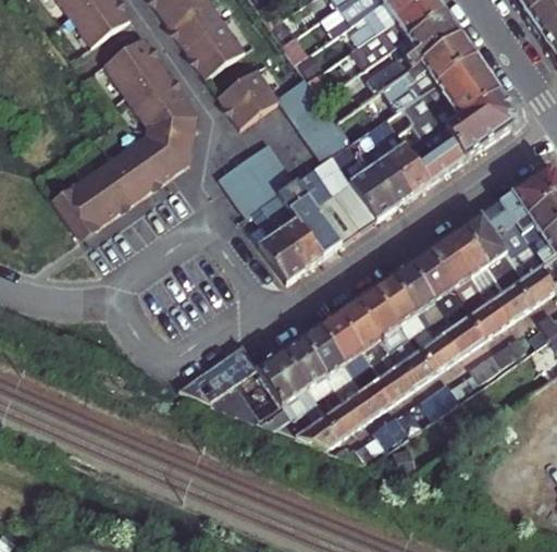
[(59,0),(90,46),(130,19),(122,7),(119,10),(114,3),(118,0),(59,0)]
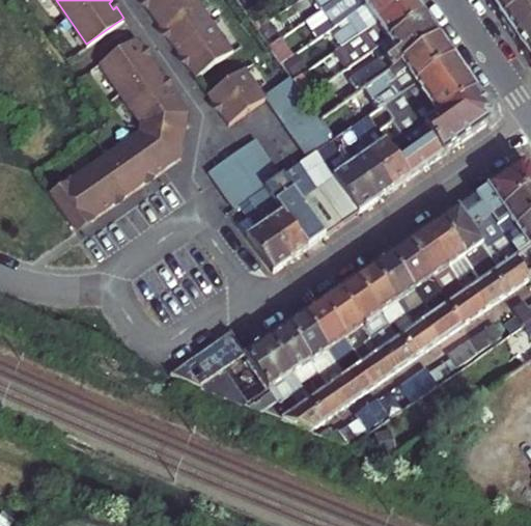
[(109,3),(113,9),(116,6),(118,5),(117,1),(116,0),(112,0),(109,3)]
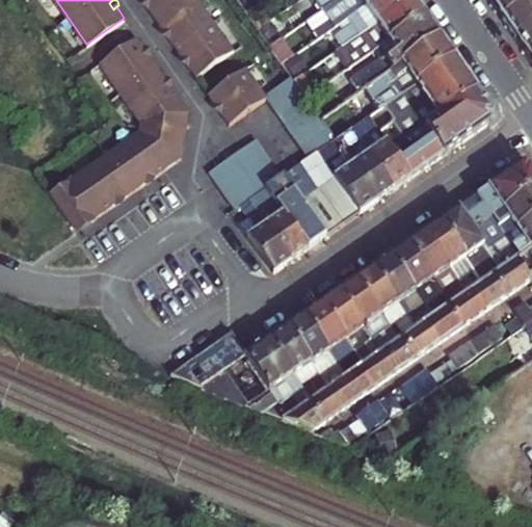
[(148,0),(149,1),(145,3),(163,28),(166,26),(170,32),(167,34),(182,55),(185,53),(189,59),(187,61),(195,74),(234,48),(201,0),(148,0)]
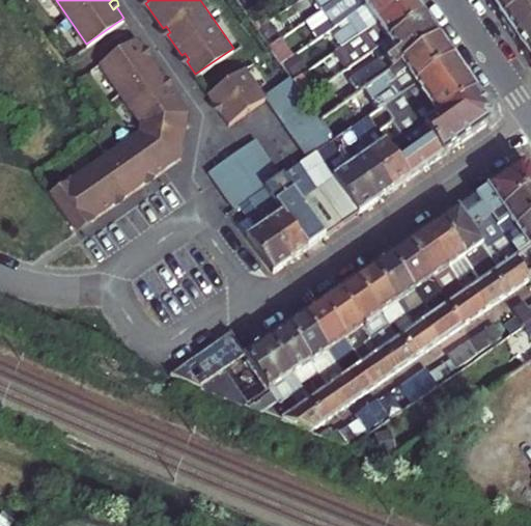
[(328,6),(335,17),(343,11),(336,0),(328,6)]
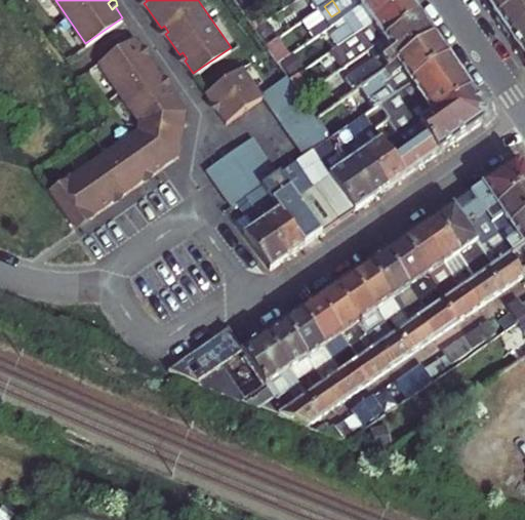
[(332,0),(339,11),(331,16),(335,23),(367,0),(332,0)]
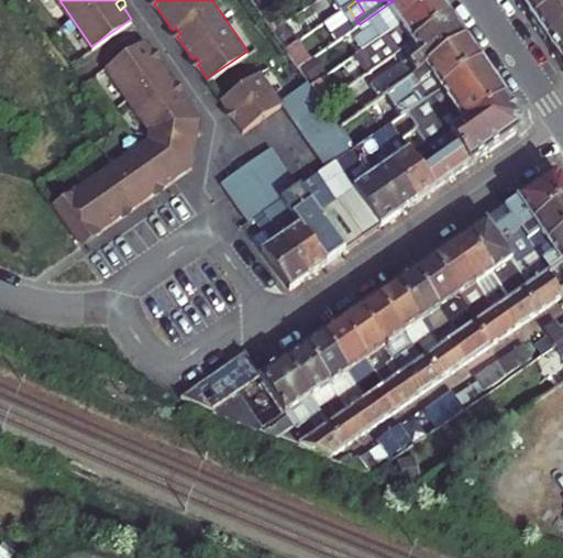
[(381,35),(431,0),(394,0),(360,24),(372,41),(381,35)]
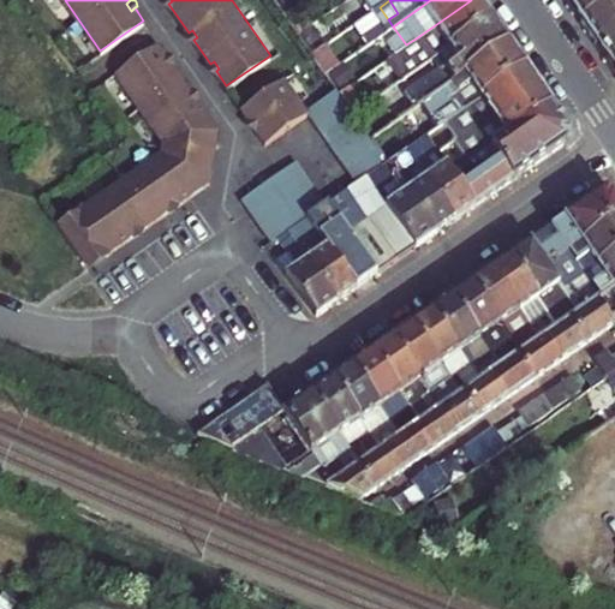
[(416,59),(421,65),(491,16),(482,0),(471,0),(416,39),(425,53),(416,59)]
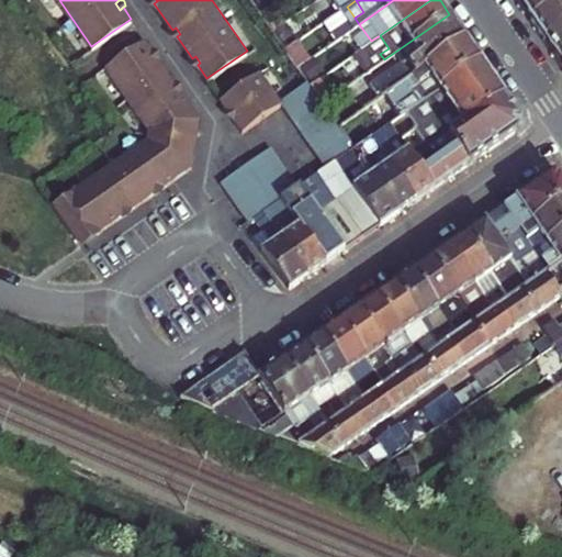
[(518,0),(530,17),(553,0),(518,0)]
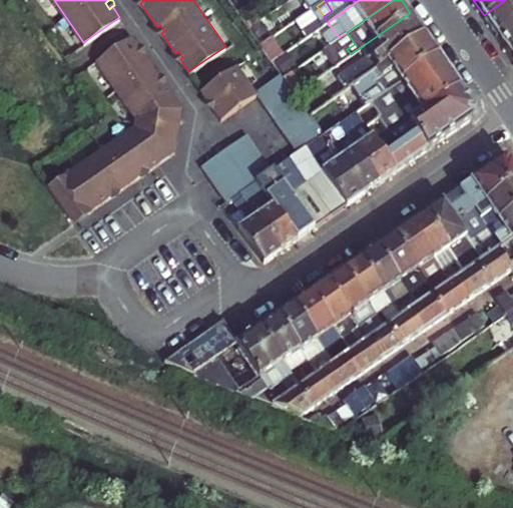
[(505,0),(484,15),(498,34),(512,23),(512,0),(505,0)]
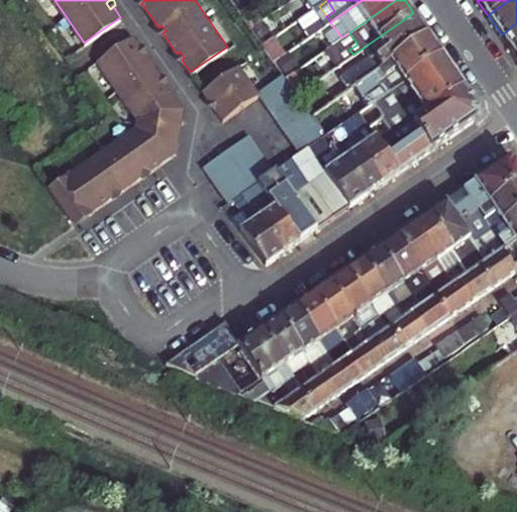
[(334,97),(427,33),(413,13),(353,55),(351,56),(357,65),(327,86),(334,97)]
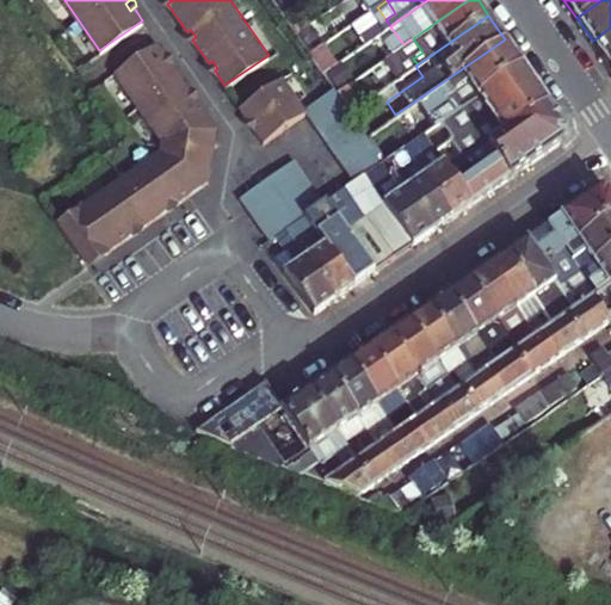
[(322,44),(308,25),(297,34),(310,53),(322,44)]
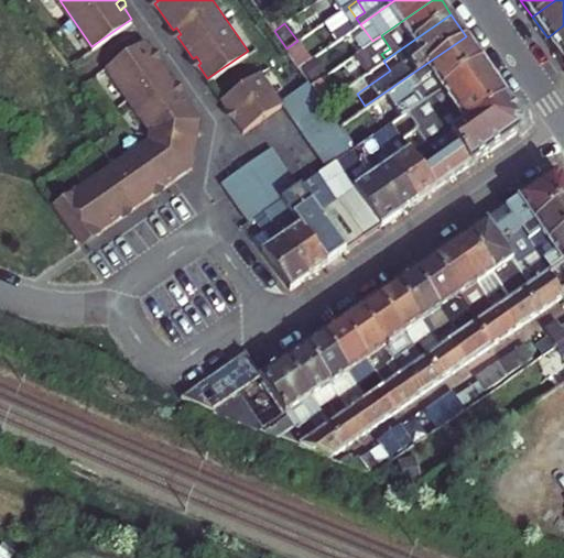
[(563,25),(548,37),(562,58),(563,56),(563,25)]
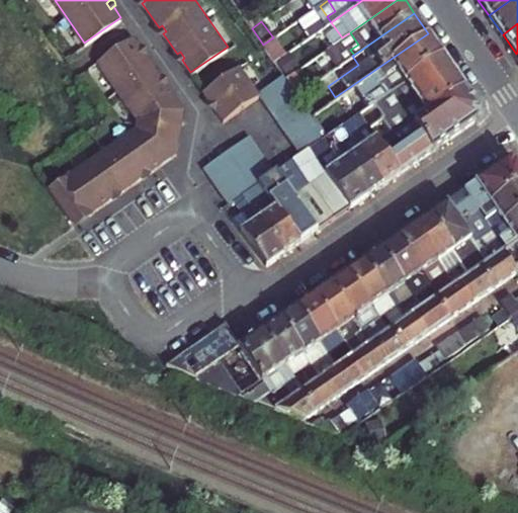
[(159,27),(157,28),(158,32),(162,34),(163,33),(166,31),(162,25),(159,27)]
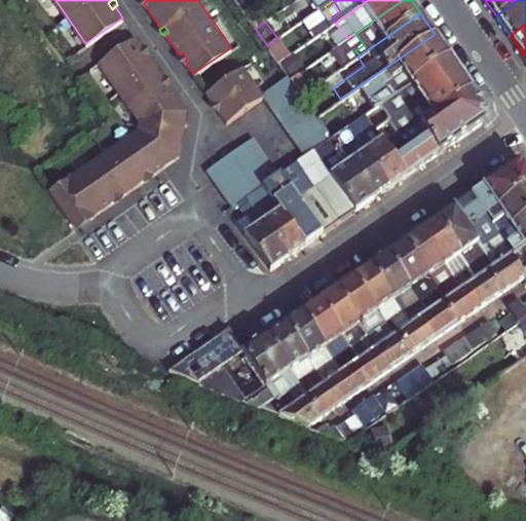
[(48,188),(72,222),(89,210),(91,214),(113,198),(111,195),(117,191),(119,194),(144,177),(142,174),(148,170),(150,173),(177,153),(184,118),(168,98),(176,94),(167,82),(165,84),(160,77),(163,75),(147,51),(144,53),(139,47),(142,45),(135,34),(98,61),(141,123),(48,188)]
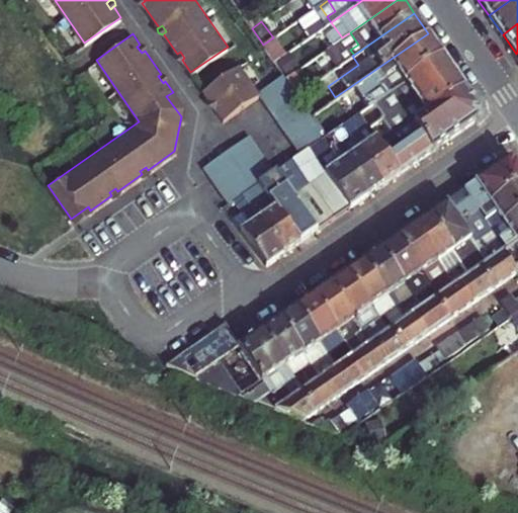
[(142,44),(140,45),(137,47),(142,53),(145,51),(146,50),(146,45),(142,44)]
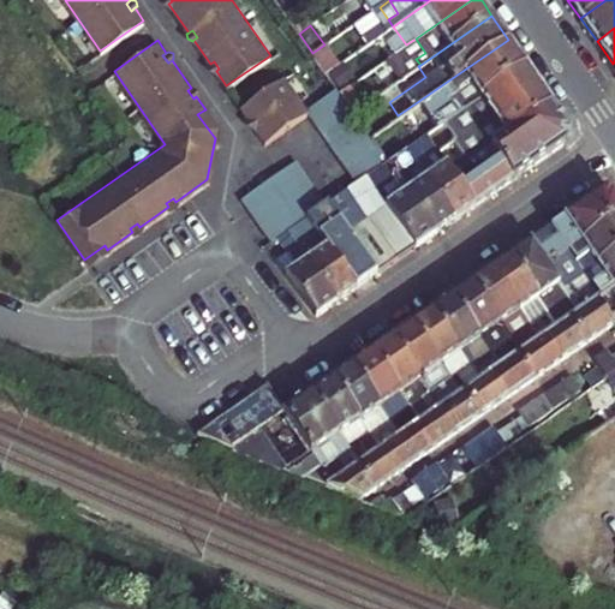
[(210,64),(209,65),(209,70),(214,72),(216,71),(219,69),(214,61),(210,64)]
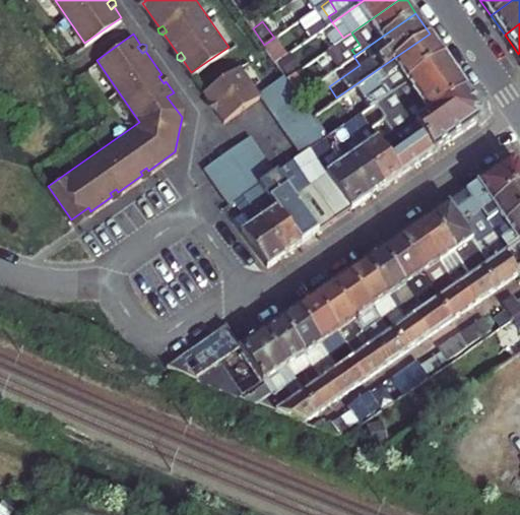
[(301,69),(289,52),(276,61),(283,72),(287,77),(301,69)]
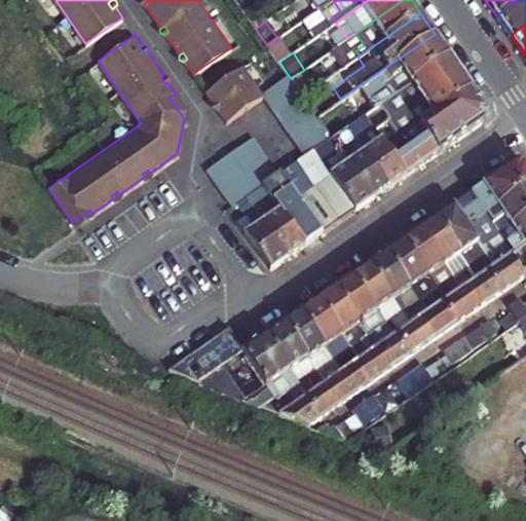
[(382,141),(405,174),(416,165),(405,149),(406,147),(400,137),(403,135),(407,132),(472,87),(449,54),(397,90),(379,103),(389,117),(385,120),(393,134),(382,141)]
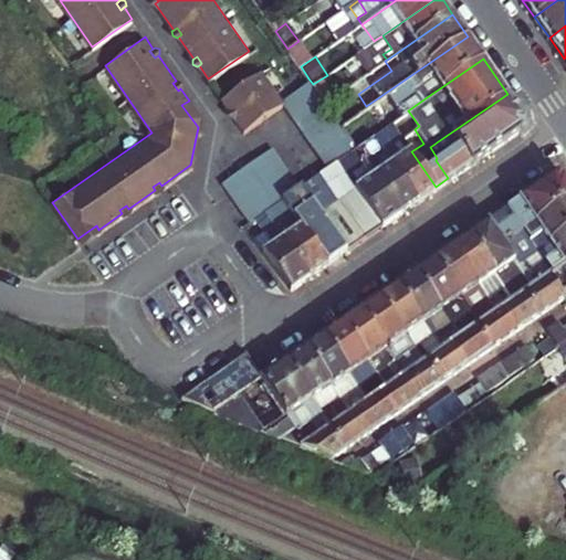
[(261,69),(221,96),(229,108),(232,106),(237,113),(233,115),(243,128),(283,101),(281,98),(261,69)]
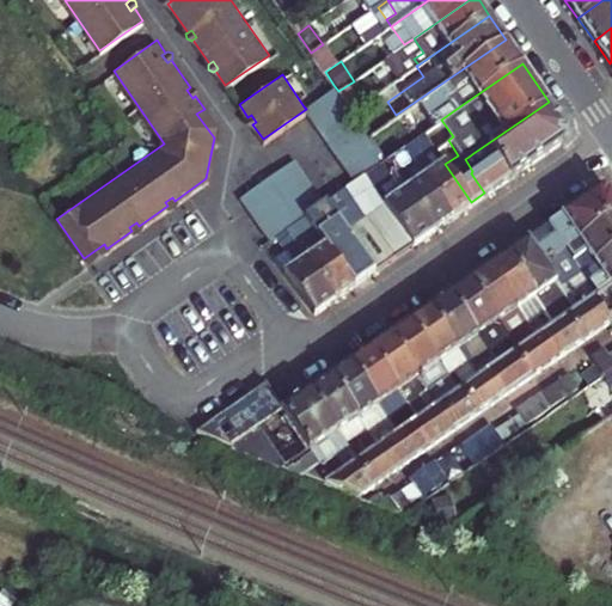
[(306,109),(354,178),(359,176),(365,171),(384,158),(338,91),(334,85),(304,106),(306,109)]
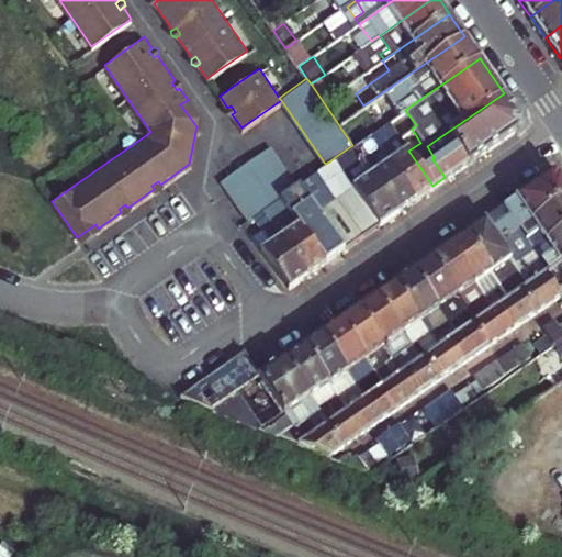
[(175,80),(171,82),(177,90),(179,88),(181,86),(180,82),(177,79),(175,80)]
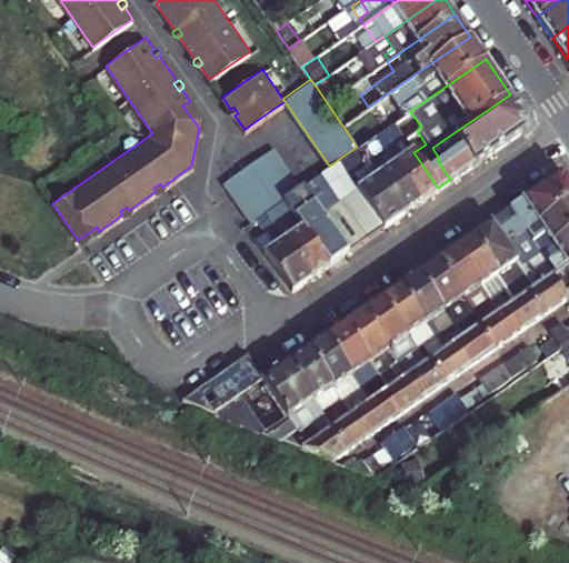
[(446,154),(460,146),(473,163),(523,129),(527,119),(510,94),(440,142),(443,147),(442,148),(446,154)]
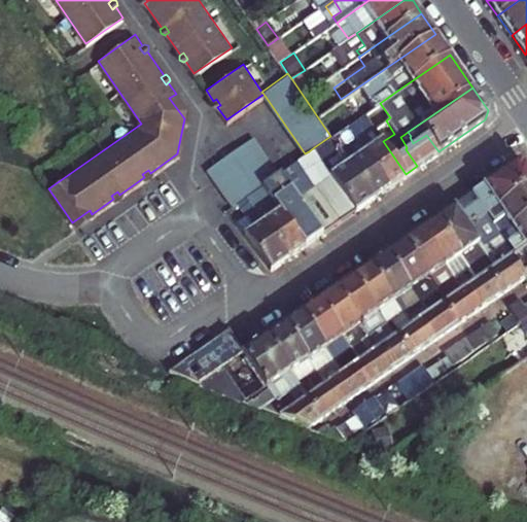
[(169,98),(184,118),(185,108),(176,94),(169,98)]
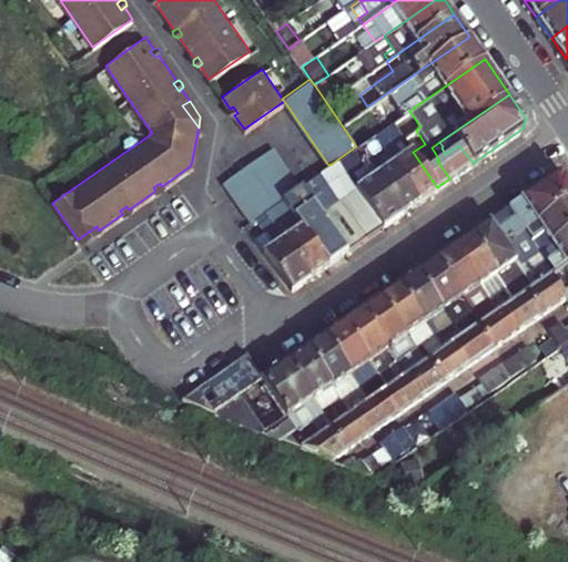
[(230,109),(227,111),(229,115),(232,118),(234,115),(237,113),(233,106),(230,109)]
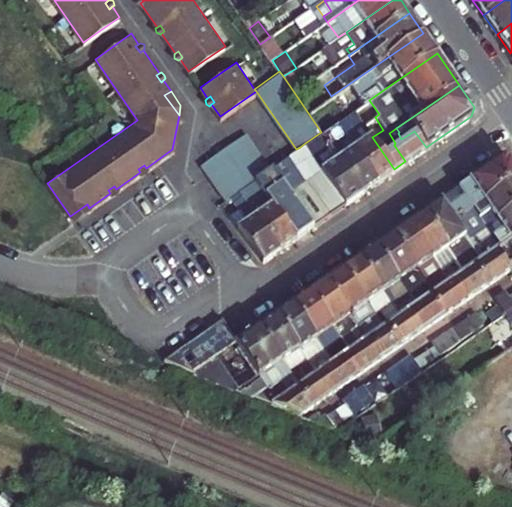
[(341,127),(342,127),(347,123),(343,117),(337,122),(341,127)]
